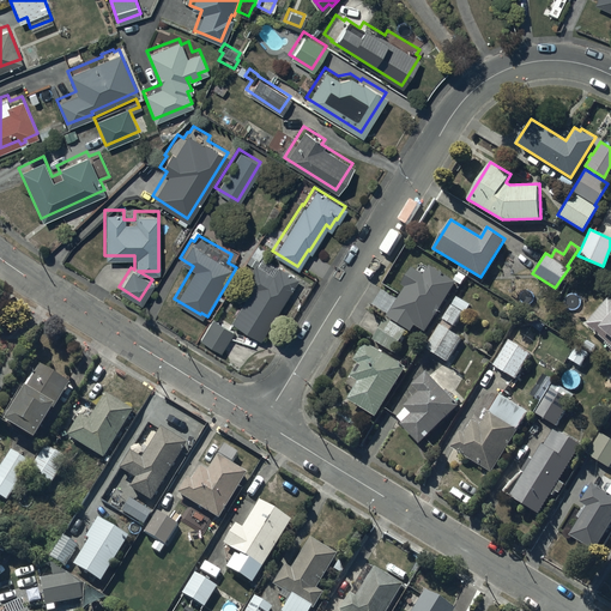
[(276,264),(260,254),(256,260),(253,259),(241,280),(249,285),(230,318),(260,336),(297,273),(277,261),(276,264)]
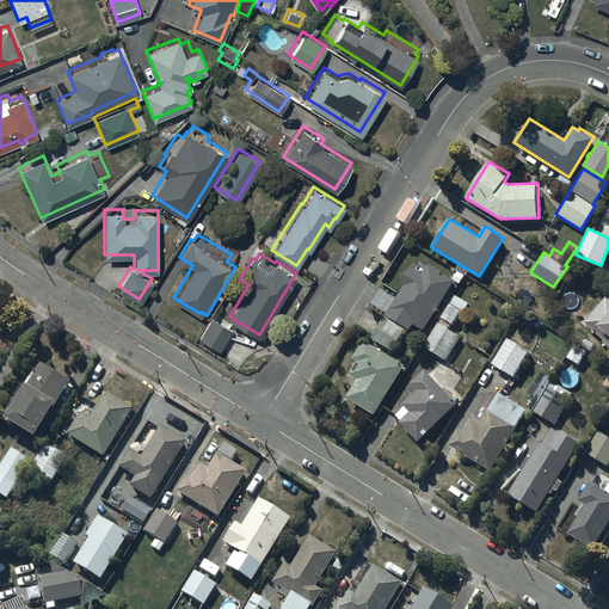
[(404,284),(371,337),(392,350),(405,327),(408,330),(413,324),(423,330),(454,280),(429,264),(423,272),(411,265),(400,282),(404,284)]
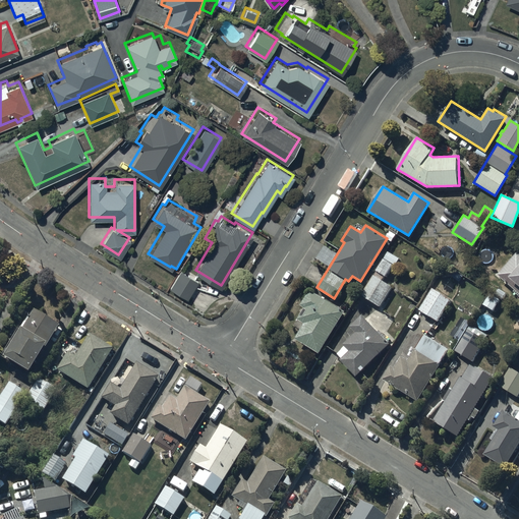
[(387,250),(360,294),(379,305),(392,285),(384,280),(394,264),(395,265),(399,257),(387,250)]
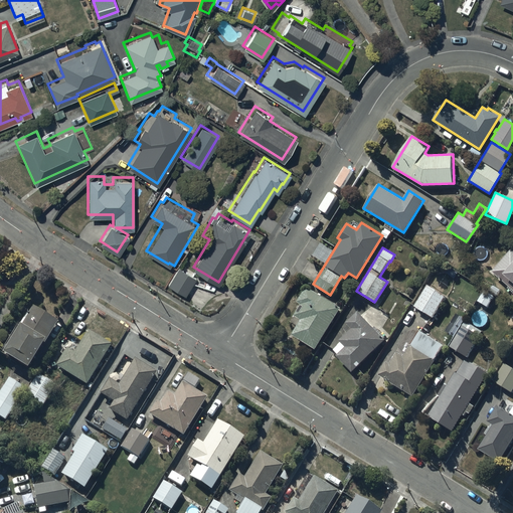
[(512,250),(510,248),(491,272),(512,290),(512,250)]
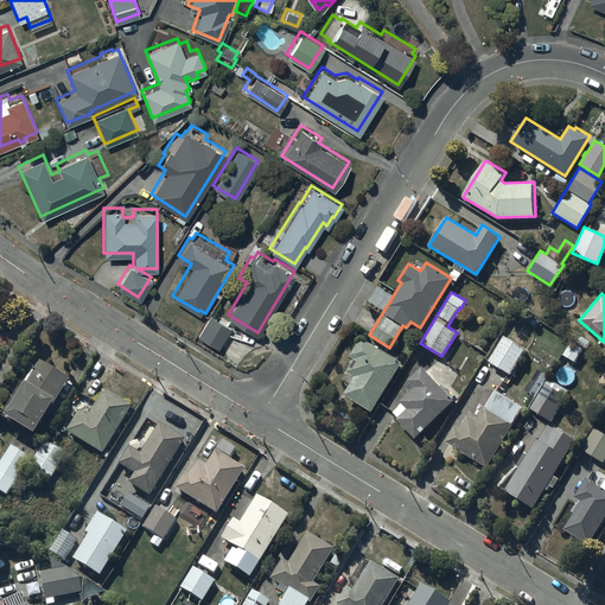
[(209,312),(196,331),(217,345),(230,325),(209,312)]
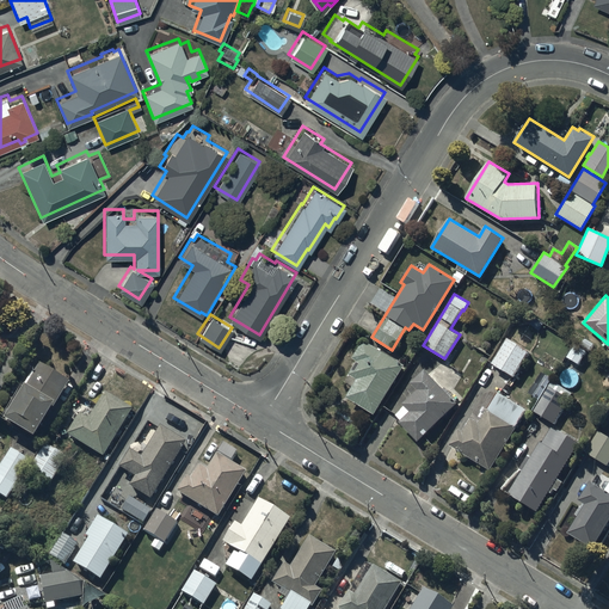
[(500,338),(487,360),(492,362),(492,363),(514,376),(530,351),(508,337),(505,340),(500,338)]
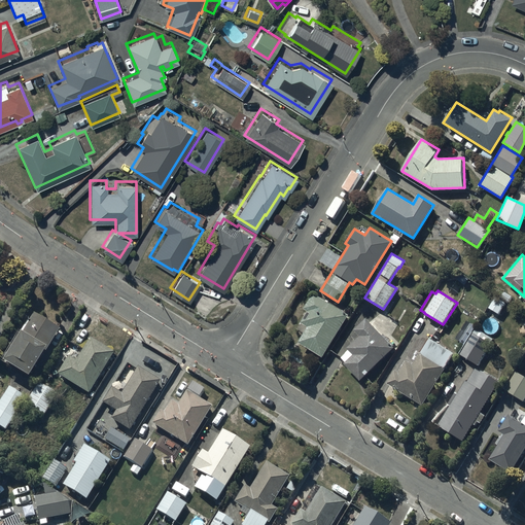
[(349,314),(313,292),(304,308),(309,311),(301,322),(308,326),(299,342),(323,356),(349,314)]
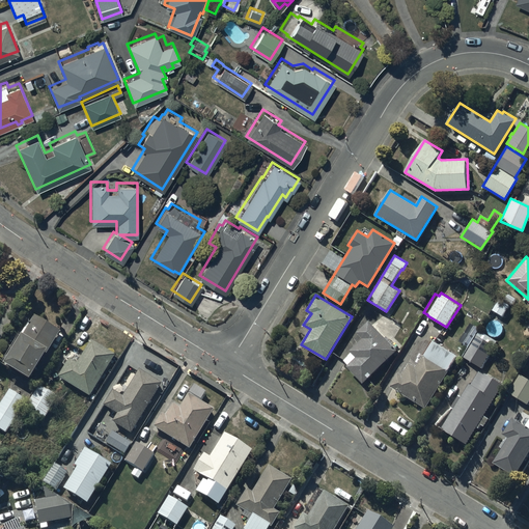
[(498,298),(491,309),(502,315),(509,304),(498,298)]
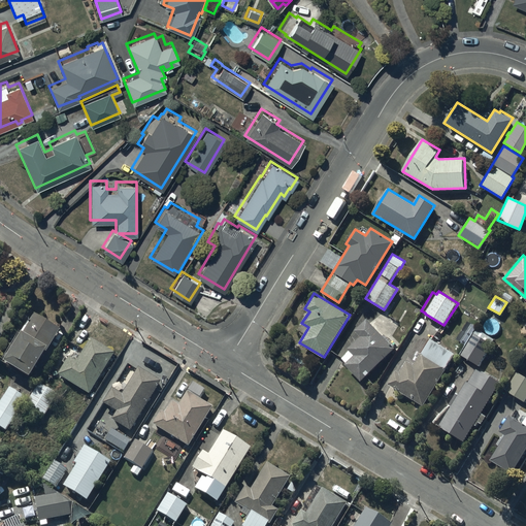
[(0,360),(28,377),(59,328),(33,311),(28,321),(26,320),(0,360)]
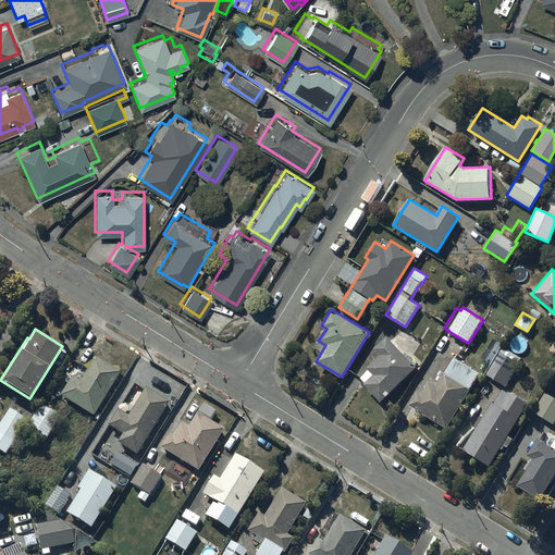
[(369,369),(360,378),(366,382),(364,384),(381,402),(419,366),(406,353),(405,354),(387,336),(374,348),(381,355),(367,368),(369,369)]
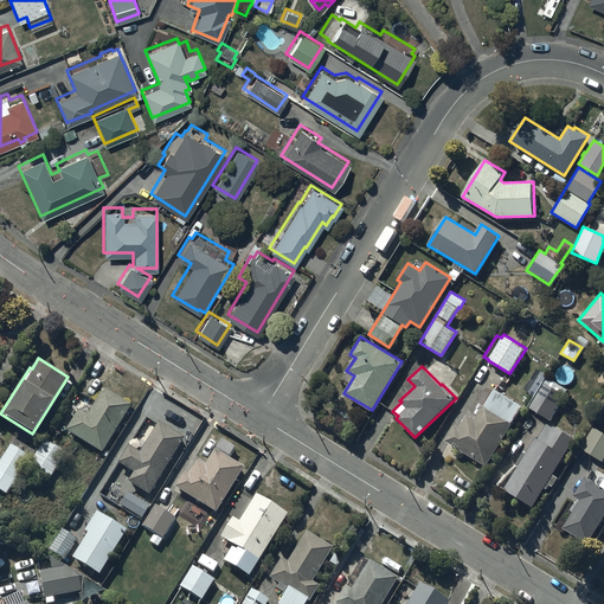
[(545,377),(527,406),(550,418),(566,389),(545,377)]
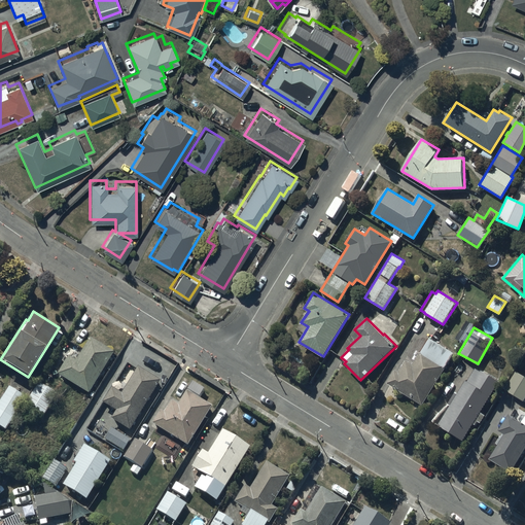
[(68,354),(56,373),(88,392),(112,351),(89,337),(79,351),(76,349),(72,356),(68,354)]
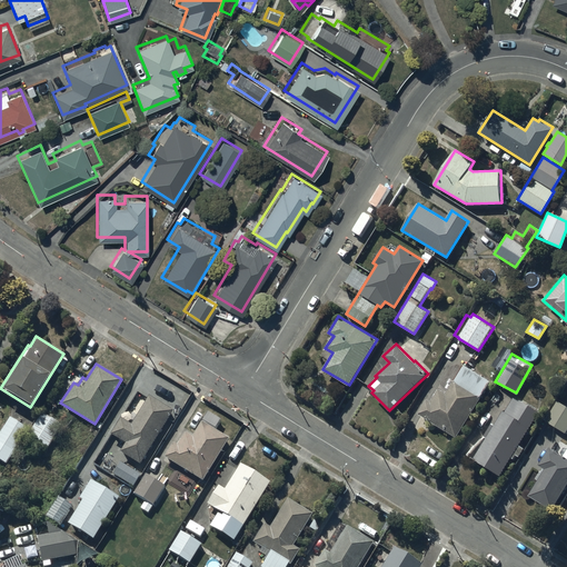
[(427,398),(418,414),(457,437),(490,380),(464,365),(455,380),(454,380),(446,393),(438,388),(431,400),(427,398)]
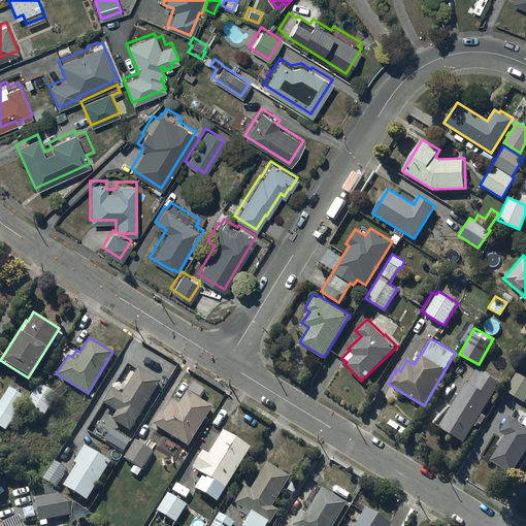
[(124,366),(101,401),(116,411),(110,419),(128,429),(160,380),(137,366),(133,372),(124,366)]
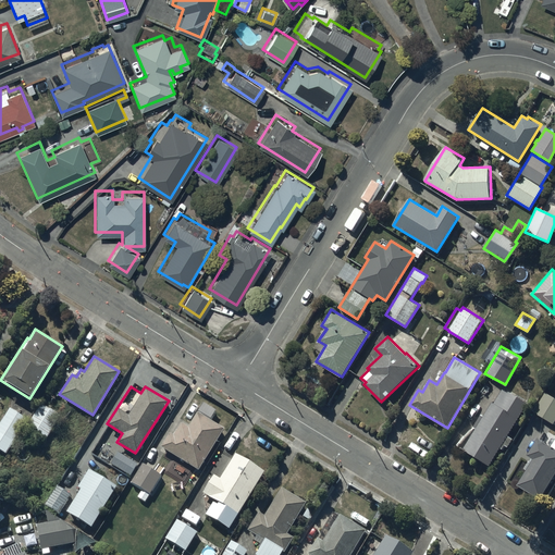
[(475,429),(463,449),(489,466),(500,447),(502,449),(505,445),(507,446),(513,438),(508,435),(528,403),(502,387),(493,403),(492,402),(483,416),(480,414),(472,427),(475,429)]
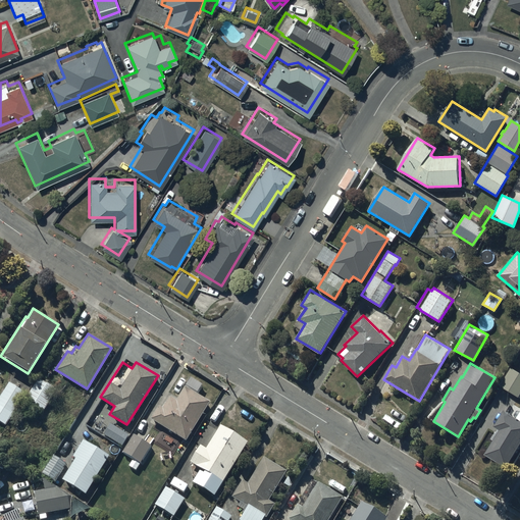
[(519,372),(510,367),(499,385),(518,397),(519,393),(519,372)]
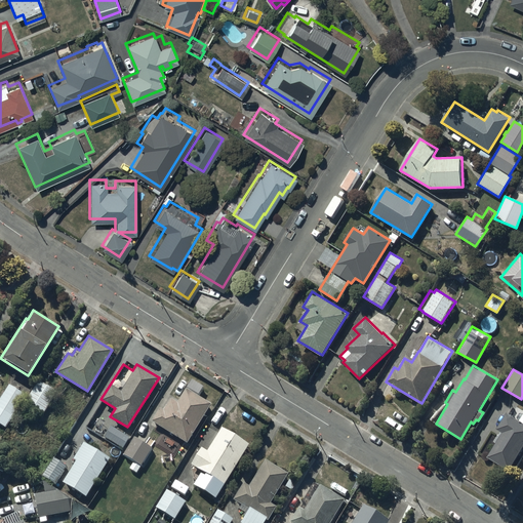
[(38,379),(24,402),(41,413),(56,391),(38,379)]
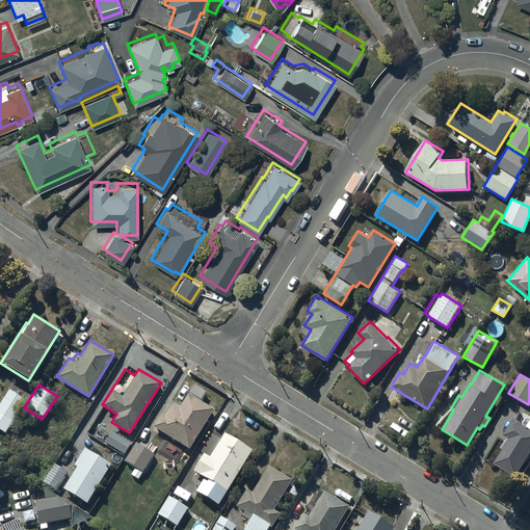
[(8,389),(0,401),(0,429),(4,432),(25,399),(8,389)]
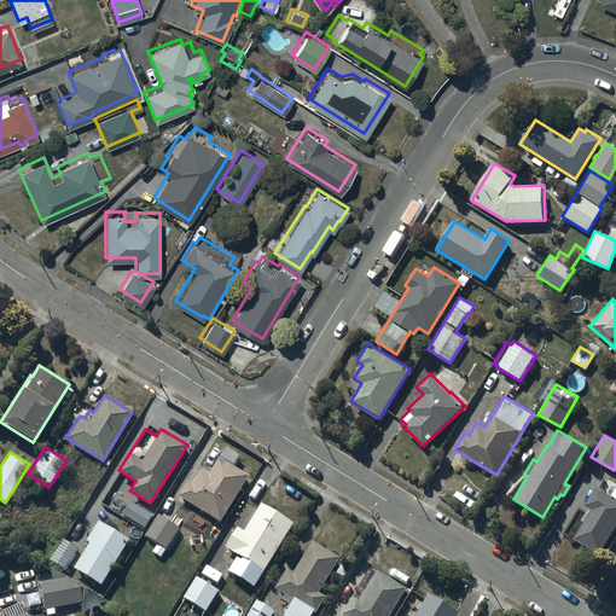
[(187,478),(176,495),(219,522),(248,475),(218,457),(208,472),(201,468),(192,481),(187,478)]
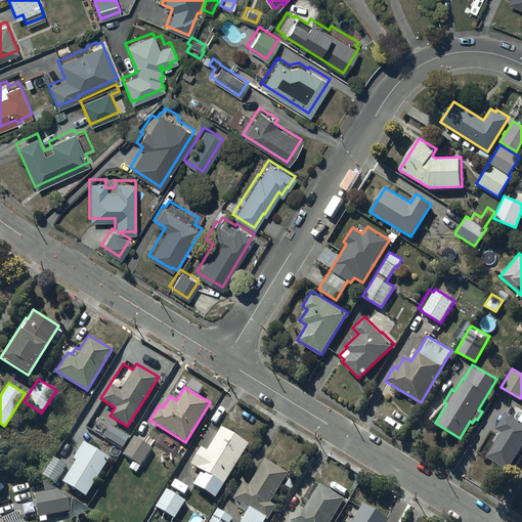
[(502,432),(485,455),(507,469),(521,444),(521,411),(517,419),(506,411),(494,427),(502,432)]
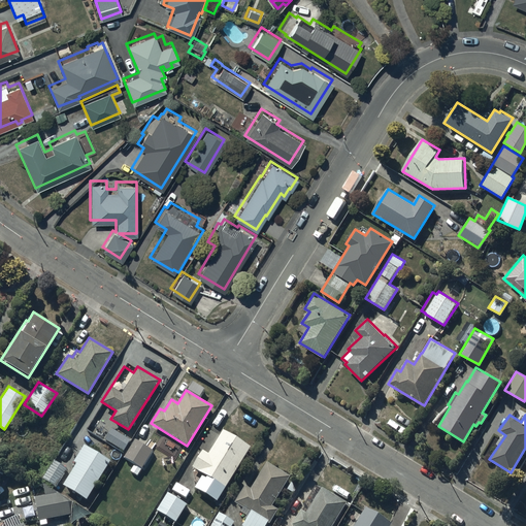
[(130,439),(110,427),(103,438),(123,451),(130,439)]
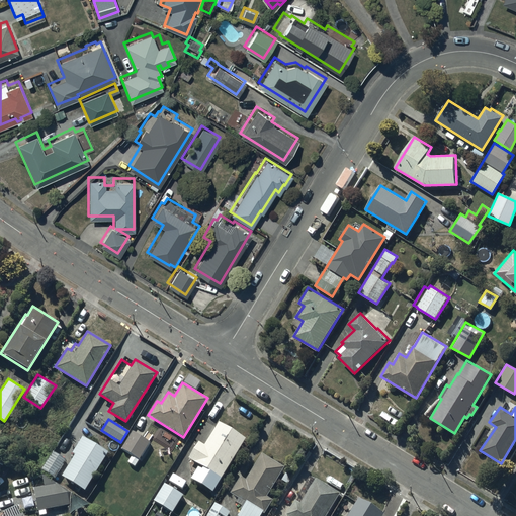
[(197,441),(187,457),(198,464),(189,478),(211,492),(245,438),(218,421),(203,444),(197,441)]
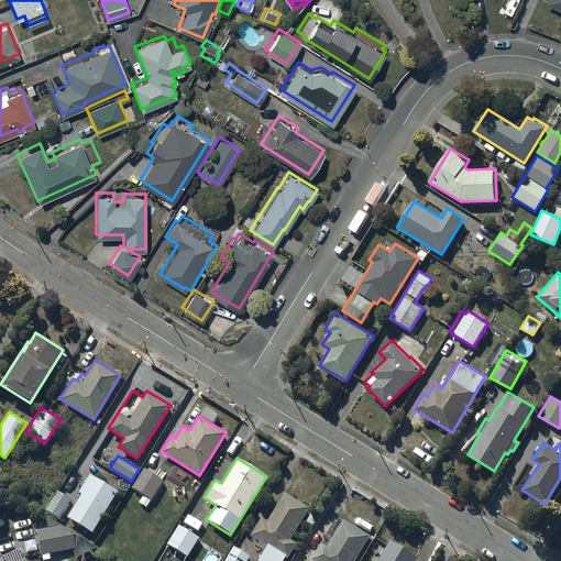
[(142,468),(131,486),(151,498),(162,480),(142,468)]
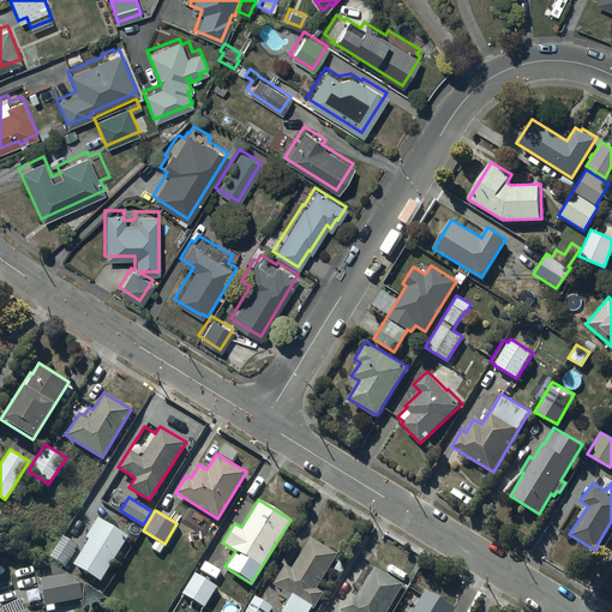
[(88,538),(72,564),(100,581),(127,537),(96,517),(84,537),(88,538)]
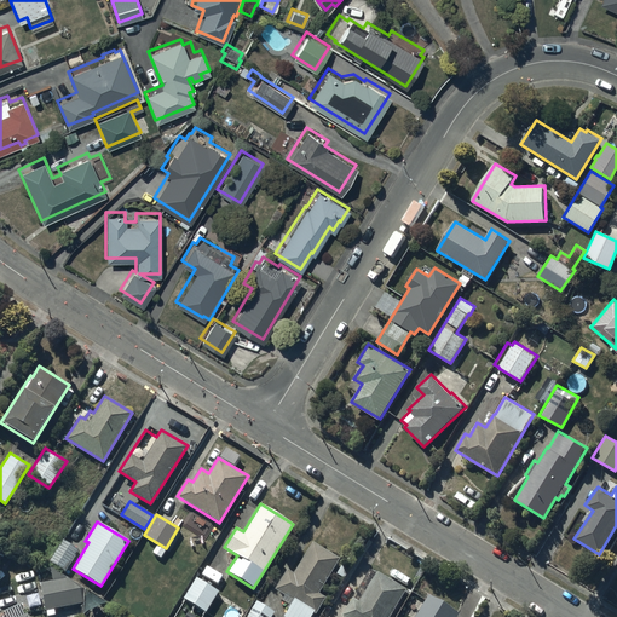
[(62,538),(48,560),(63,570),(76,549),(62,538)]
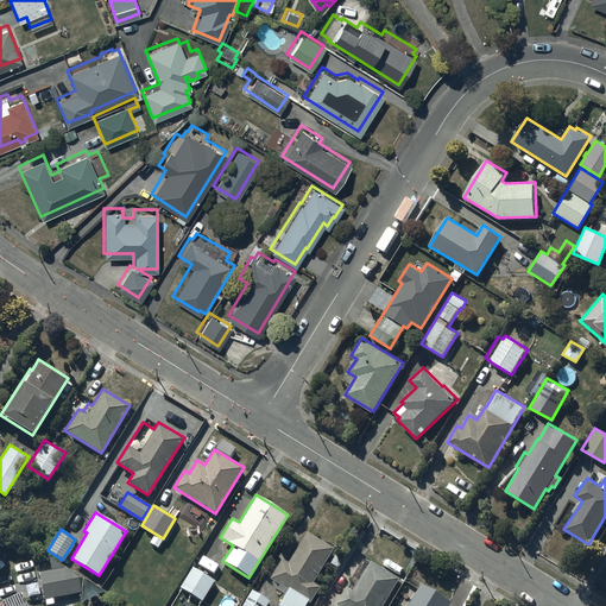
[(281,559),(269,578),(279,585),(276,589),(284,594),(277,605),(278,605),(303,605),(307,601),(309,603),(320,586),(313,581),(333,548),(307,531),(288,562),(281,559)]
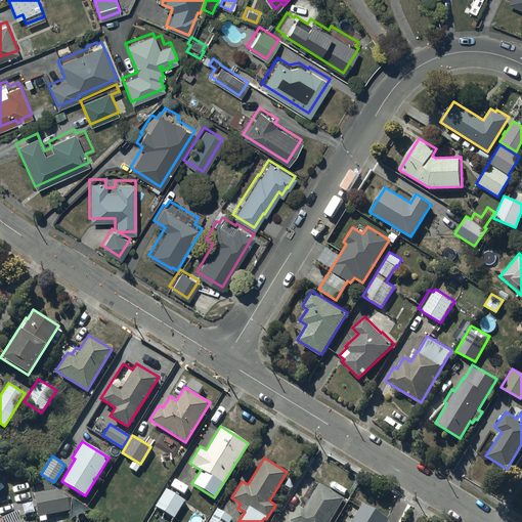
[(328,521),(343,497),(317,483),(303,509),(298,506),(290,520),(293,521),(328,521)]
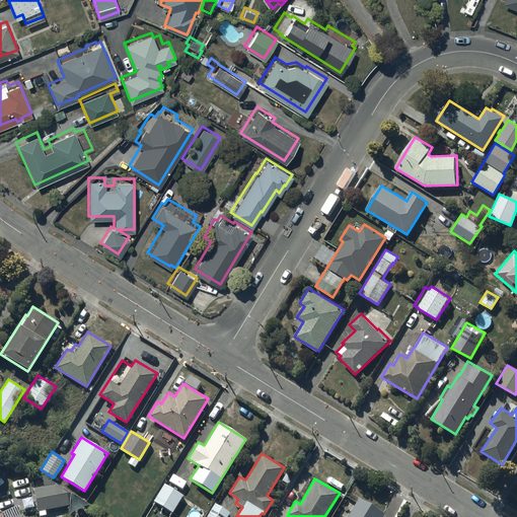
[(163,483),(153,501),(171,512),(182,495),(163,483)]
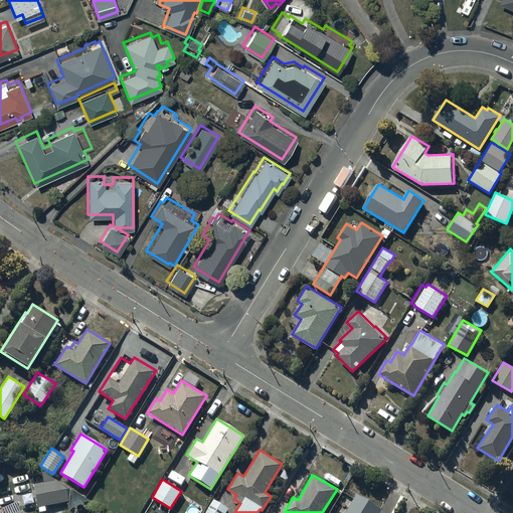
[(58,480),(33,484),(37,506),(67,501),(65,488),(60,489),(58,480)]
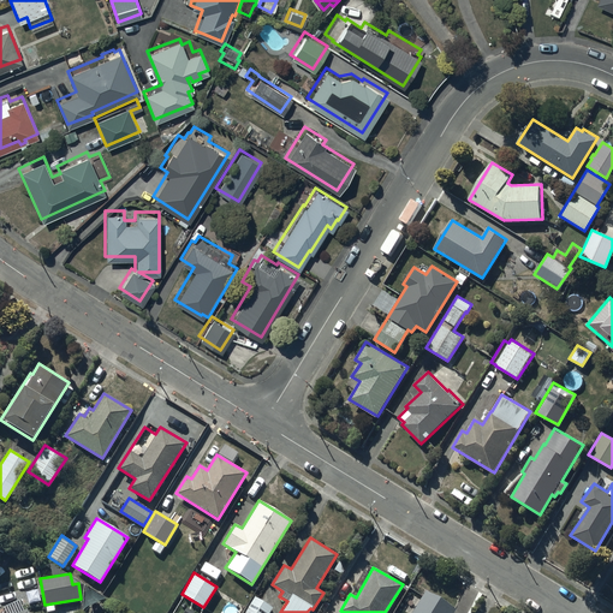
[(452,612),(454,609),(424,591),(411,612),(452,612)]
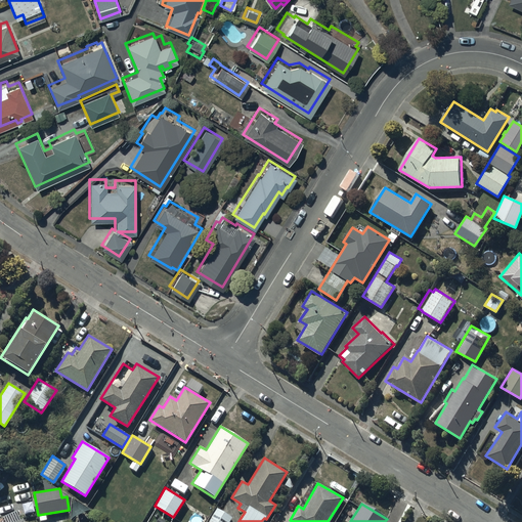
[(227,521),(231,517),(216,508),(207,521),(227,521)]
